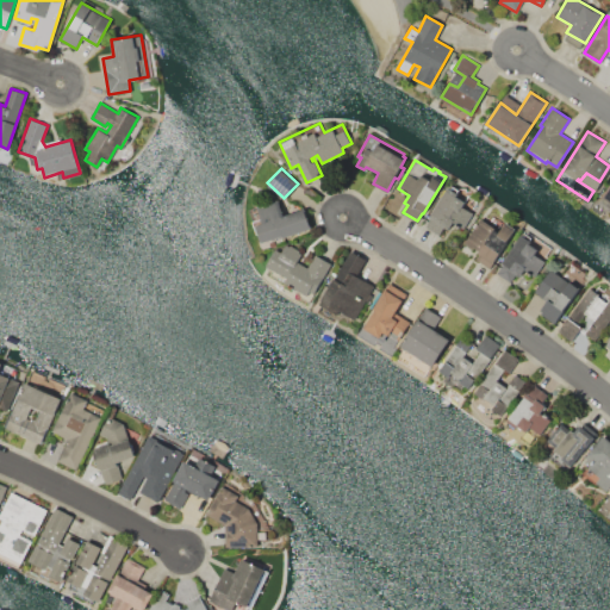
[(609,207),(609,182),(598,200),(609,207)]
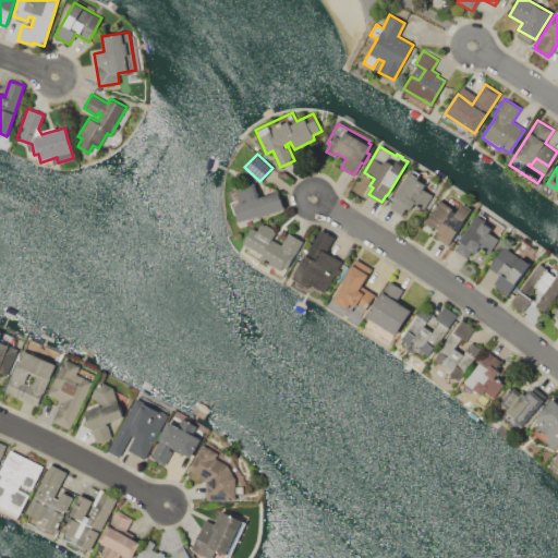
[(410,171),(412,173),(413,170),(416,172),(425,171),(425,174),(431,174),(431,178),(426,178),(436,184),(432,191),(434,192),(424,209),(414,203),(410,209),(405,207),(401,215),(389,207),(393,199),(392,198),(410,171)]
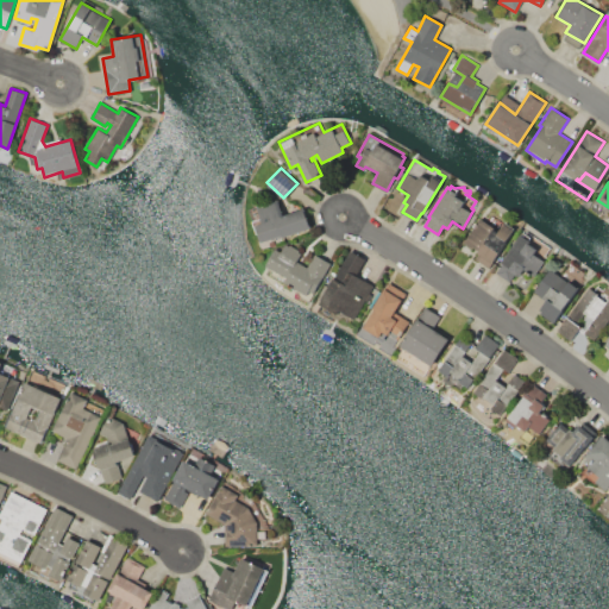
[(283,238),(282,236),(261,243),(256,226),(262,224),(256,206),(278,199),(284,215),(305,208),(312,227),(283,238)]
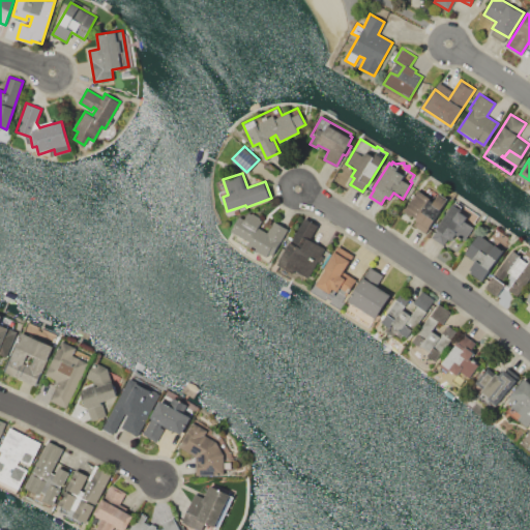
[(417,189),(430,198),(429,199),(433,202),(439,193),(447,198),(425,233),(412,225),(416,218),(404,210),(417,189)]
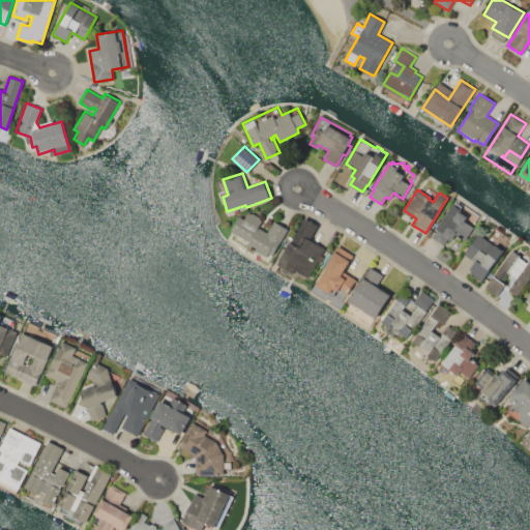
[(453,201),(457,202),(457,201),(478,215),(473,223),(475,224),(464,240),(455,234),(451,240),(448,238),(444,245),(432,237),(437,229),(436,228),(453,201)]
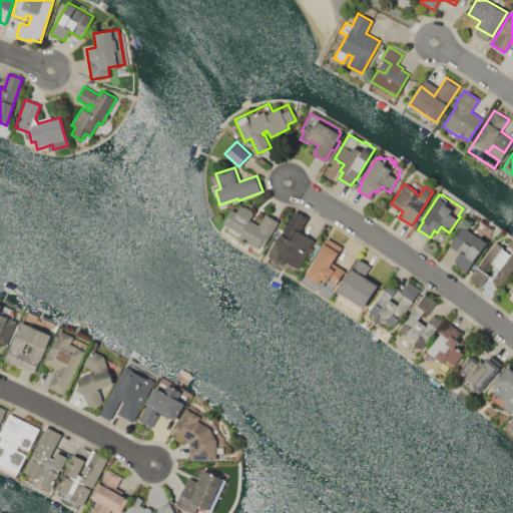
[(223,223),(231,209),(236,212),(239,206),(242,207),(243,205),(251,210),(250,212),(252,213),(249,219),(259,224),(265,213),(278,221),(261,251),(244,242),(246,239),(243,238),(242,240),(225,230),(226,228),(222,226),(224,224),(223,223)]
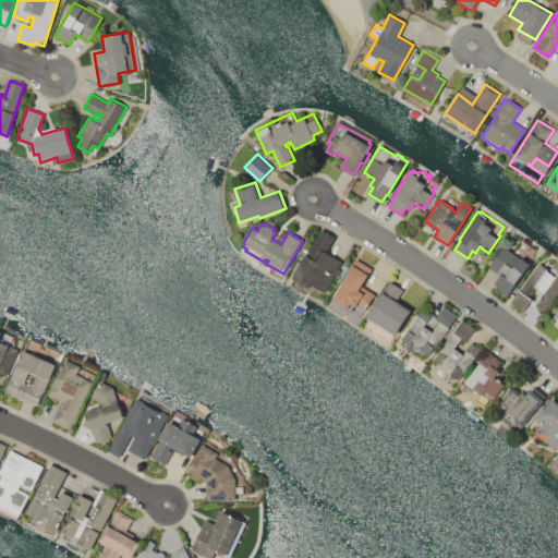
[(344,263),(336,277),(334,276),(324,292),(310,284),(307,288),(291,278),(320,228),(335,237),(326,253),(344,263)]
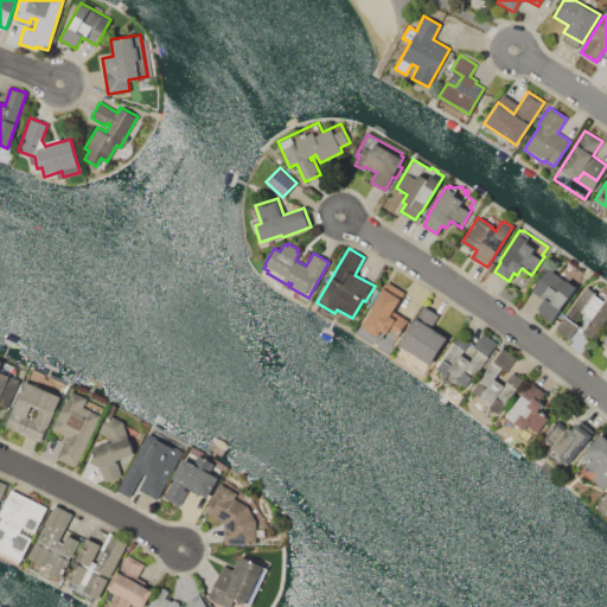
[(531,291),(547,268),(566,282),(567,280),(576,288),(551,323),(536,311),(543,300),(531,291)]
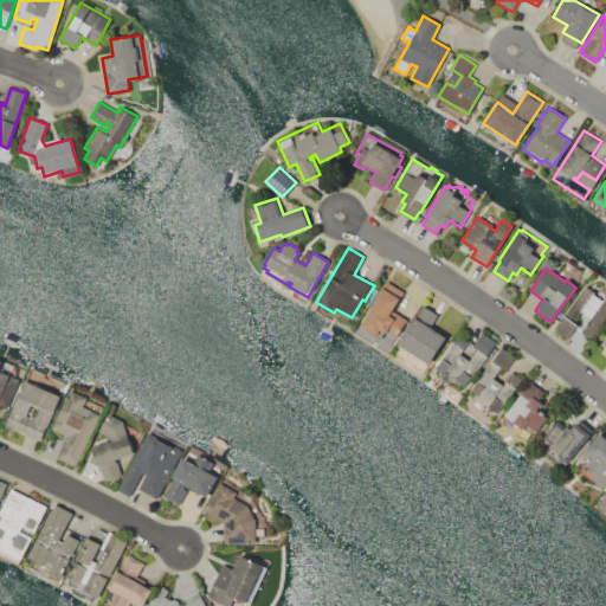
[(386,282),(404,292),(393,310),(407,320),(397,337),(393,335),(394,333),(389,329),(387,334),(381,330),(378,335),(361,326),(373,307),(372,305),(386,282)]
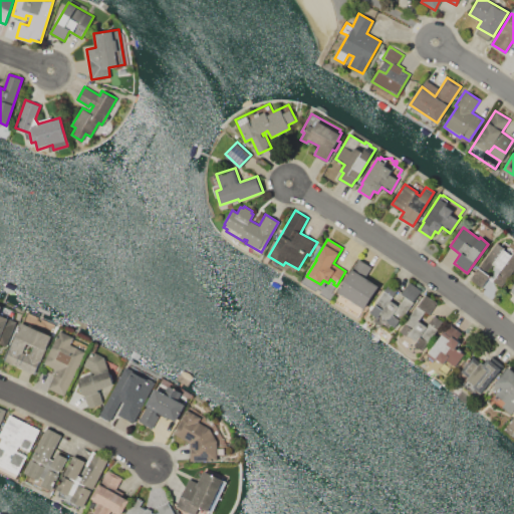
[(513,268),(501,287),(493,281),(500,270),(492,264),(485,265),(485,259),(496,242),(505,248),(504,249),(512,255),(513,252),(513,268)]
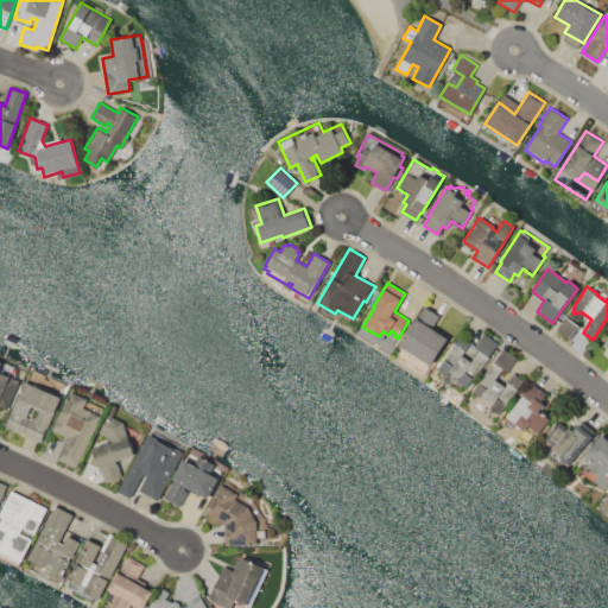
[(398,346),(423,306),(439,316),(431,329),(448,339),(430,366),(429,365),(423,374),(410,367),(409,368),(404,365),(405,363),(394,358),(400,347),(398,346)]
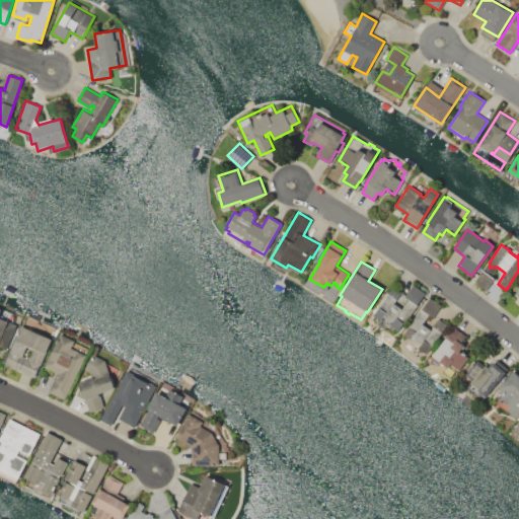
[(483,270),(495,278),(486,291),(473,282),(483,270)]
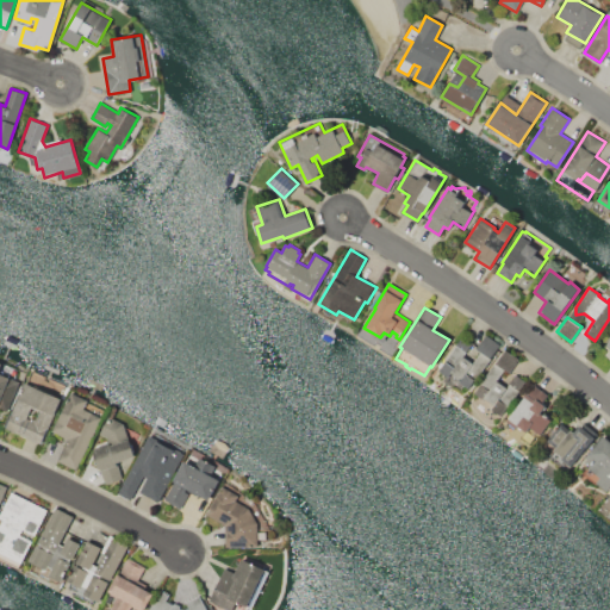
[(468,388),(462,385),(460,390),(453,384),(450,387),(441,380),(444,377),(436,371),(462,336),(477,348),(486,335),(500,346),(468,388)]
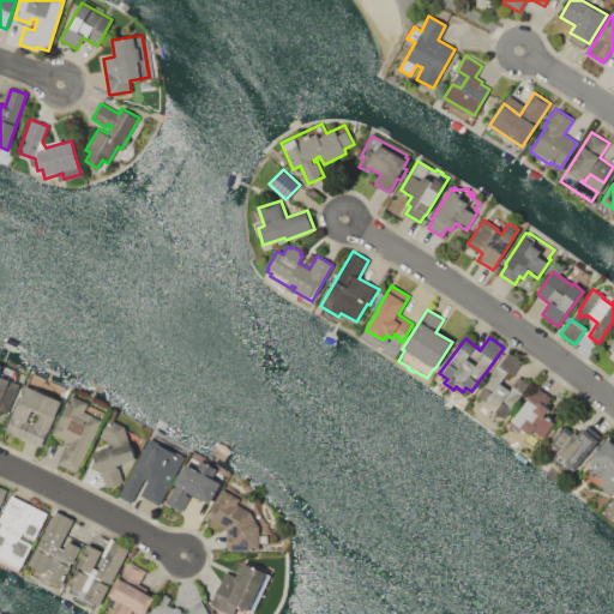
[(507,351),(518,359),(500,383),(509,389),(518,377),(529,384),(504,419),(493,411),(497,407),(487,399),(486,402),(476,395),(507,351)]
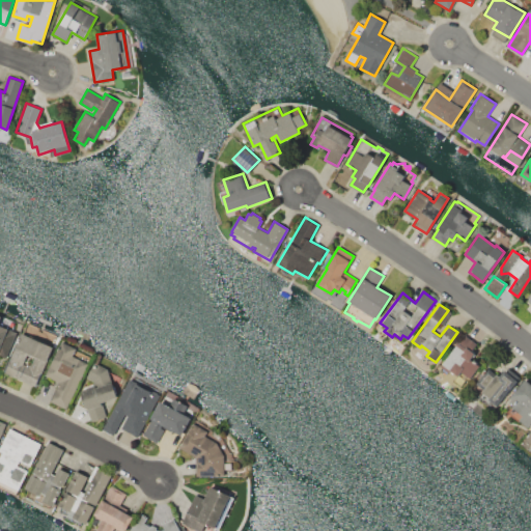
[(0,354),(6,357),(16,331),(0,325),(0,317),(1,315),(0,315),(0,354)]
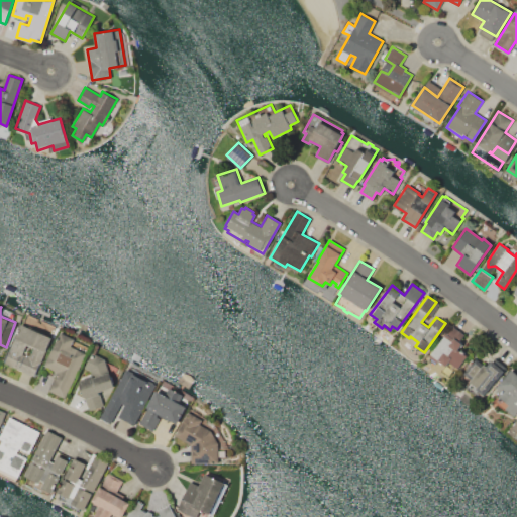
[(52,337),(34,376),(5,363),(22,324),(52,337)]
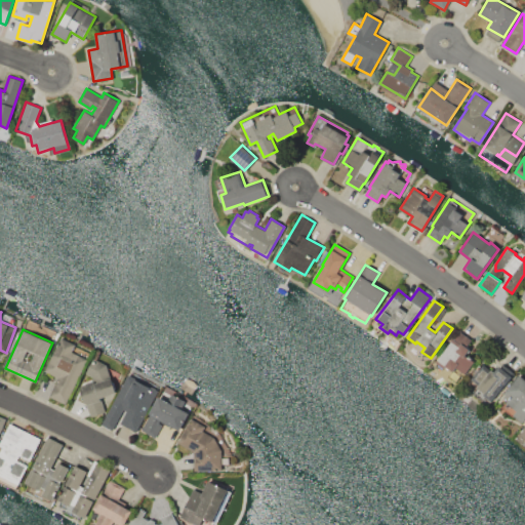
[(453,338),(454,339),(460,331),(472,339),(467,347),(470,349),(465,355),(473,361),(463,374),(455,368),(453,371),(451,370),(442,384),(434,377),(440,368),(434,364),(453,338)]
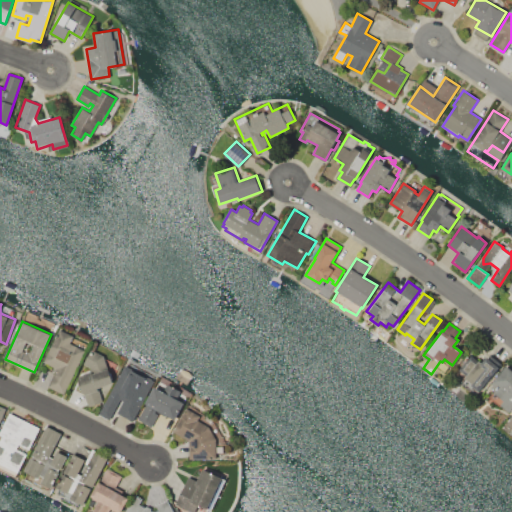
[(43,362),(60,328),(74,335),(70,343),(71,344),(75,338),(87,344),(83,350),(86,351),(64,394),(47,386),(56,368),(43,362)]
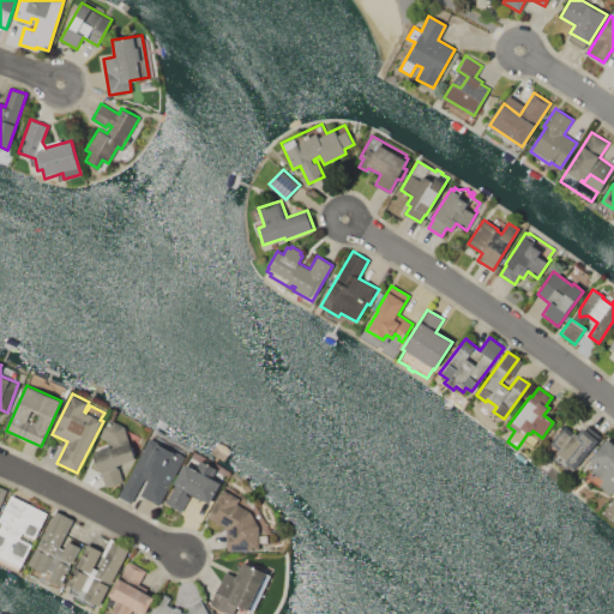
[(106,487),(94,451),(109,446),(108,443),(101,437),(109,419),(125,426),(130,441),(131,441),(137,458),(118,465),(122,481),(106,487)]
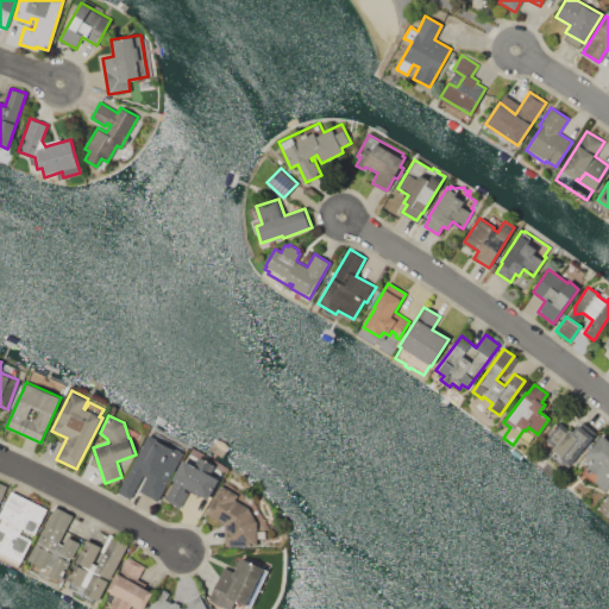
[(570,466),(552,450),(554,447),(545,439),(554,427),(552,426),(556,421),(558,424),(558,422),(569,431),(570,428),(572,431),(579,422),(595,437),(570,466)]
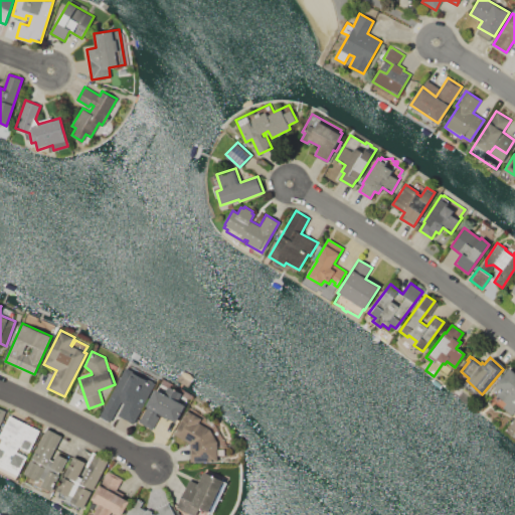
[(155,383),(133,423),(118,414),(125,403),(122,401),(111,421),(100,415),(126,367),(128,367),(129,365),(156,379),(154,382),(155,383)]
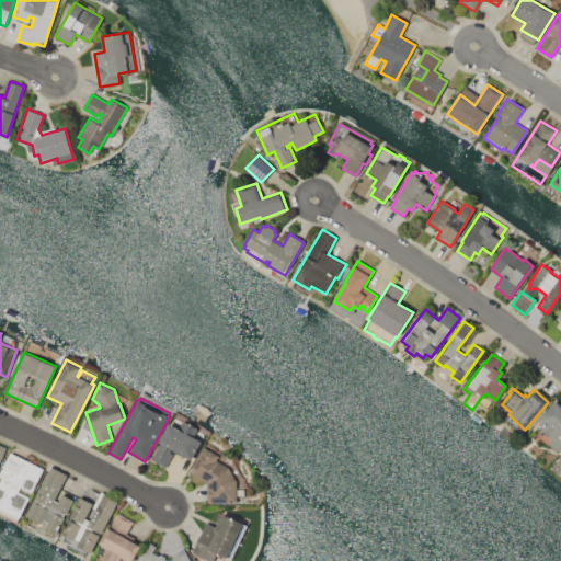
[(554,400),(560,405),(560,448),(558,453),(547,444),(550,439),(539,430),(541,427),(537,423),(539,421),(538,420),(554,400)]
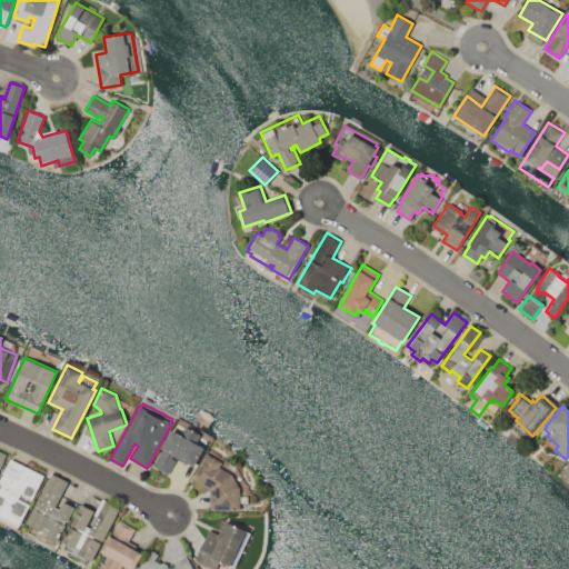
[(153,466),(162,449),(160,448),(176,423),(186,429),(188,427),(201,435),(200,436),(208,441),(192,467),(177,458),(168,475),(153,466)]
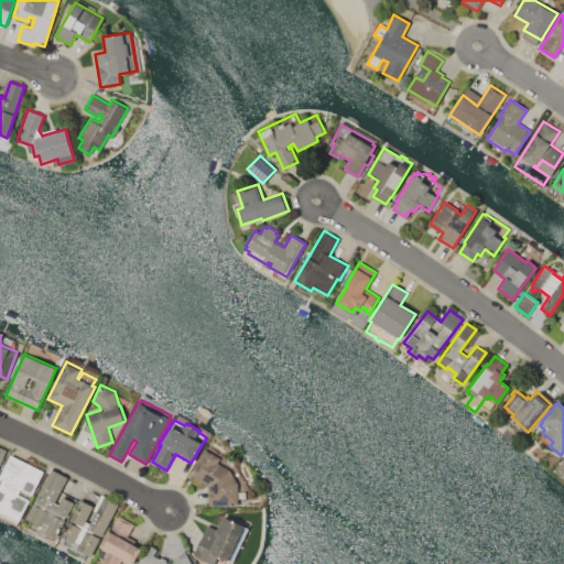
[(190,476),(204,449),(220,458),(217,463),(230,469),(238,484),(238,505),(208,506),(208,486),(190,476)]
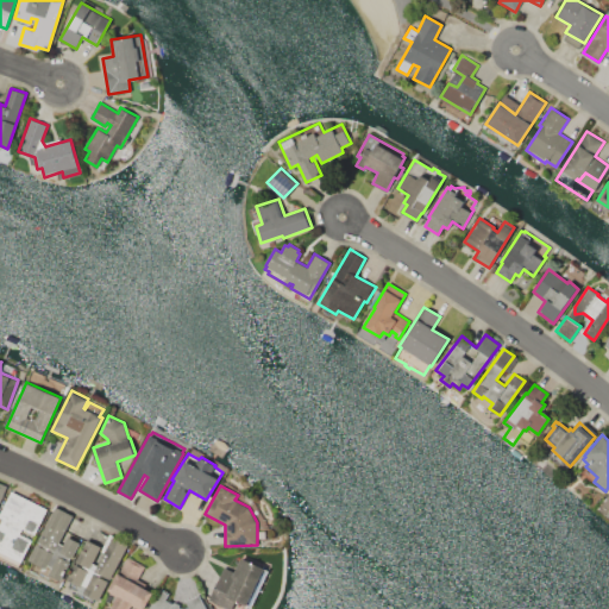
[(48,509),(35,534),(23,528),(20,534),(32,540),(20,562),(0,551),(0,523),(2,519),(0,518),(0,512),(11,490),(48,509)]
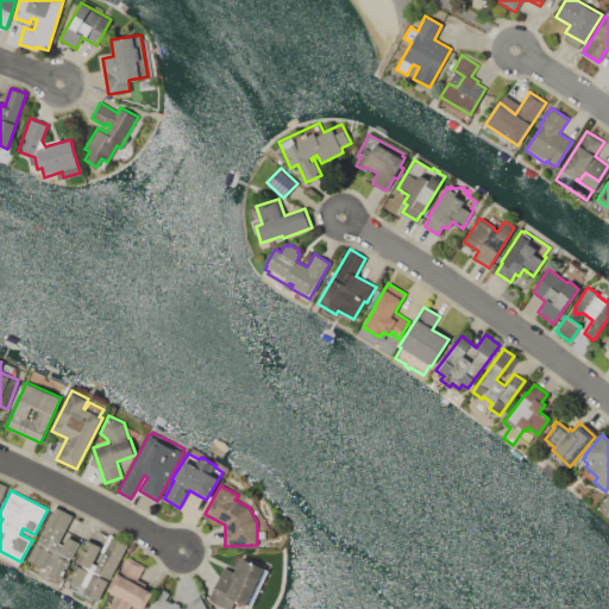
[(56,506),(74,515),(60,544),(63,545),(67,537),(80,542),(71,558),(70,558),(64,570),(67,571),(64,576),(62,575),(60,581),(48,575),(52,567),(46,565),(44,569),(27,560),(36,544),(49,551),(50,547),(38,541),(56,506)]
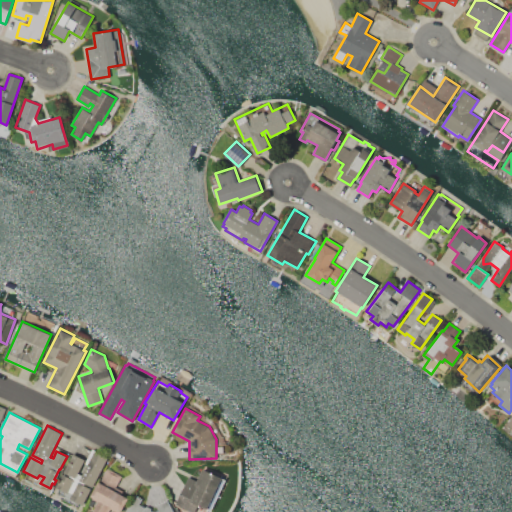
[(108,458),(93,487),(92,487),(82,506),(68,499),(69,496),(66,495),(67,493),(64,491),(62,494),(57,491),(58,489),(55,487),(58,481),(60,482),(64,474),(62,473),(73,453),(85,459),(78,474),(82,475),(94,451),(108,458)]
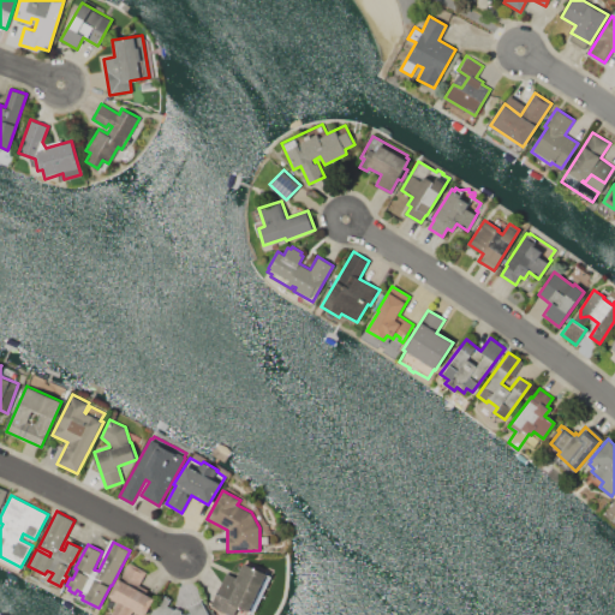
[(155,598),(144,614),(143,614),(142,614),(139,614),(133,611),(131,614),(112,614),(111,614),(117,602),(108,597),(119,579),(130,562),(147,572),(139,585),(148,590),(147,593),(155,598)]
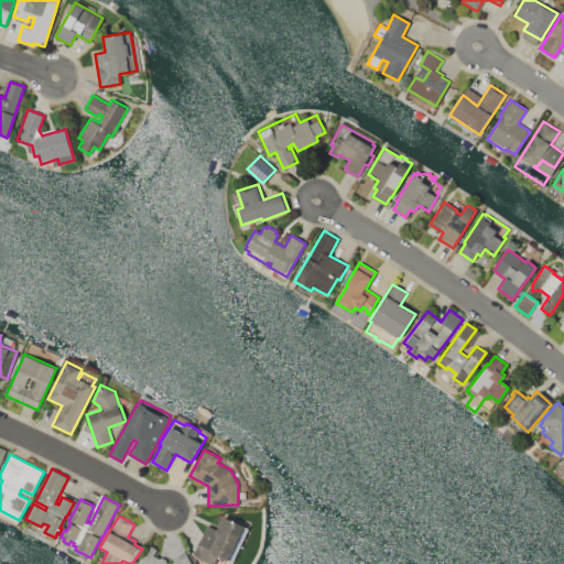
[(248,529),(230,563),(228,563),(226,563),(228,560),(219,555),(215,563),(209,563),(193,555),(207,524),(217,529),(224,517),(248,529)]
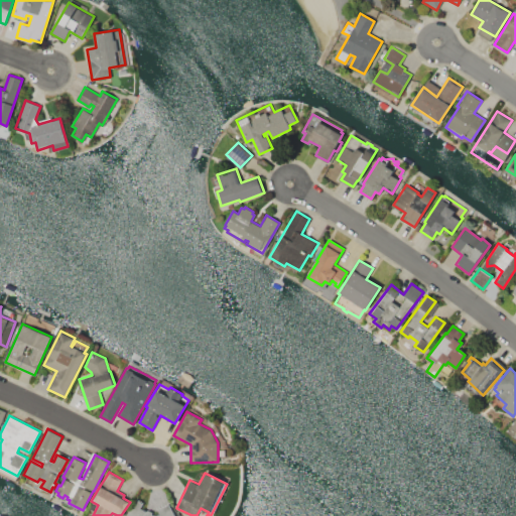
[(175,515),(125,515),(136,500),(142,503),(140,508),(142,509),(144,510),(146,512),(147,510),(152,512),(151,514),(153,515),(155,515),(156,515),(159,514),(157,510),(169,504),(175,515)]
